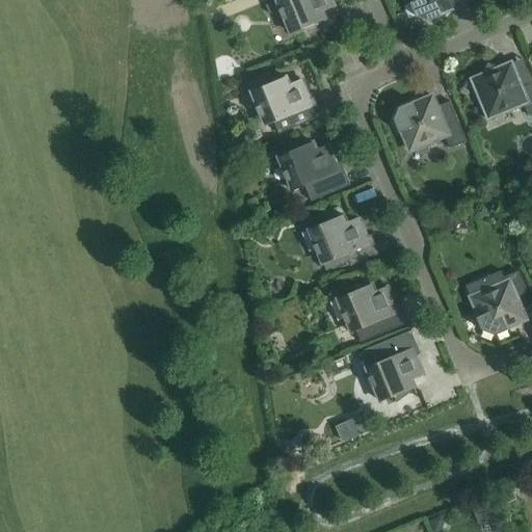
[(275,0),(264,5),(267,14),(280,8),(291,34),(324,20),(321,12),(334,7),(329,0),(275,0)]
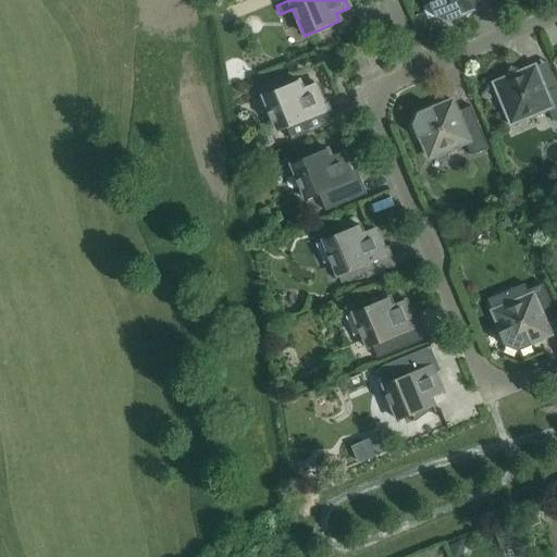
[(481,0),(428,0),(435,19),(447,23),(485,8),(481,0)]
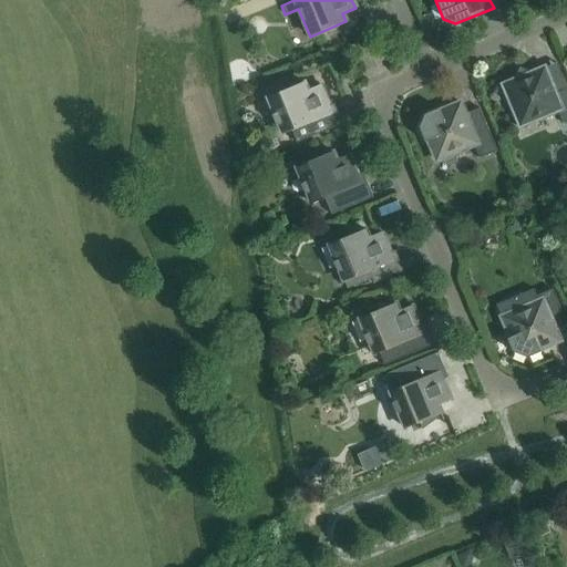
[(566,89),(564,80),(553,84),(544,65),(528,71),(519,68),(516,76),(500,84),(518,131),(558,114),(563,124),(566,122),(566,89)]
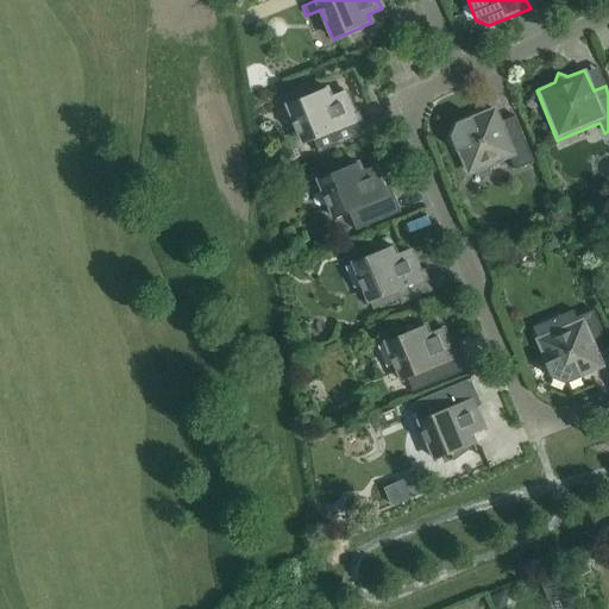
[(319,154),(368,133),(362,119),(356,121),(344,92),(330,98),(326,88),(322,90),(319,89),(314,89),(311,90),(307,94),(305,98),(288,105),(303,144),(313,140),(319,154)]
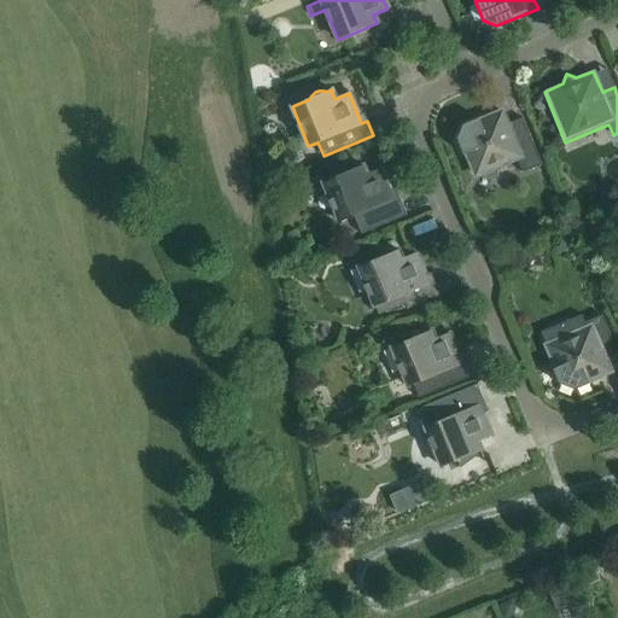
[(456,139),(474,180),(518,162),(523,173),(542,165),(524,123),(512,128),(503,108),(462,126),(456,139)]
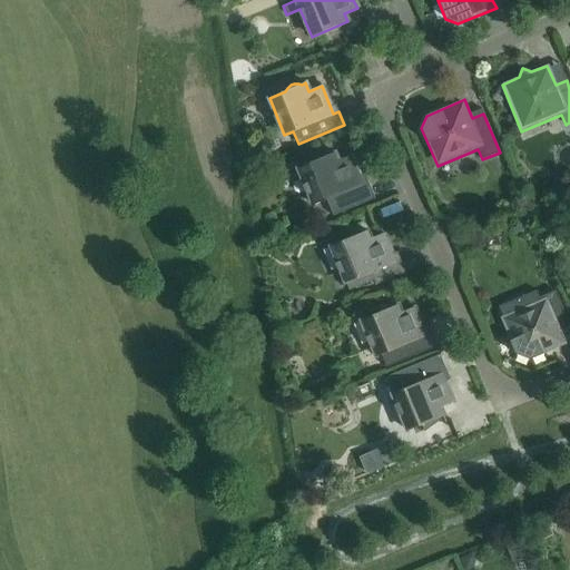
[(333,216),(375,198),(367,182),(362,184),(351,156),(337,160),(334,153),(297,168),(313,205),(326,199),(333,216)]
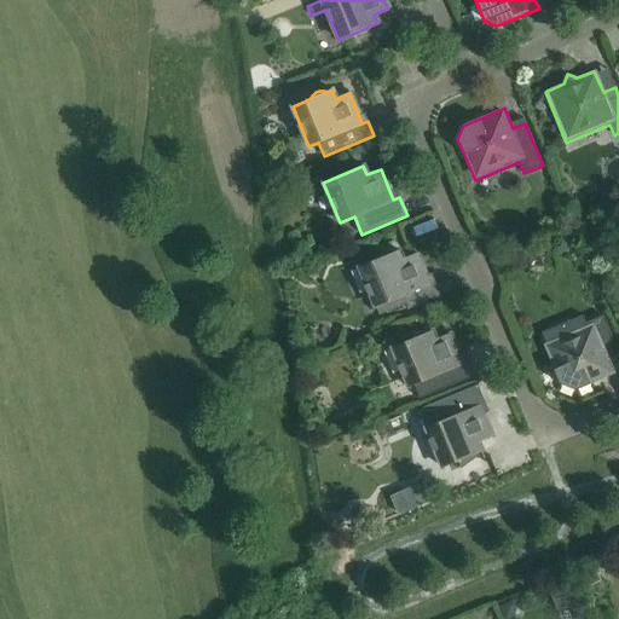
[(416,254),(401,260),(398,250),(359,267),(379,316),(406,305),(409,310),(440,296),(434,282),(428,284),(416,254)]
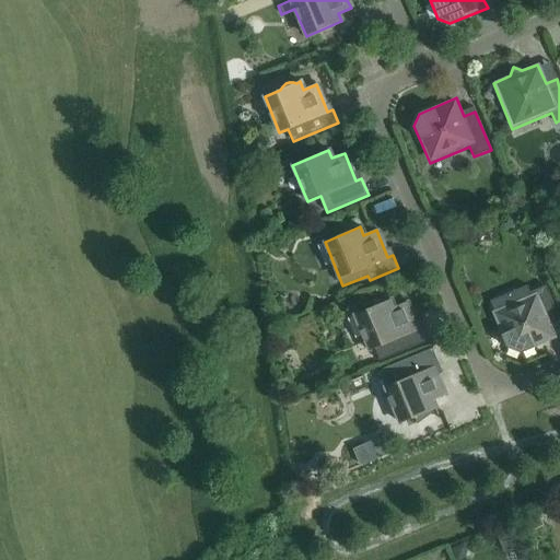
[(531,295),(491,312),(508,349),(520,354),(557,338),(549,321),(558,316),(545,286),(529,293),(531,295)]
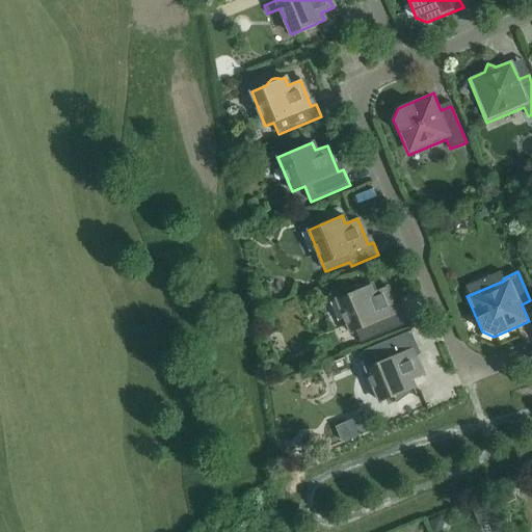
[(407,323),(402,311),(397,313),(387,287),(374,292),(371,285),(337,298),(351,334),(355,331),(361,343),(407,323)]
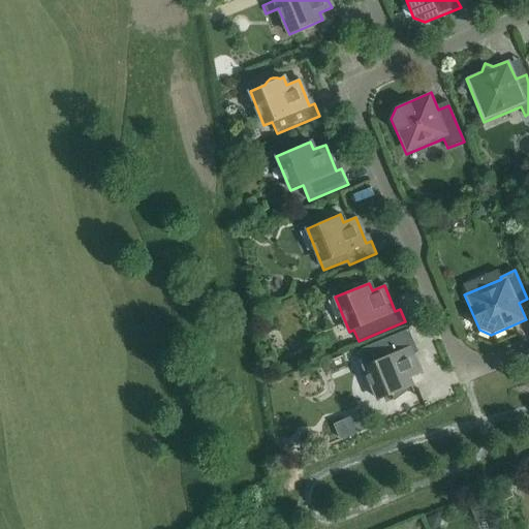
[(358,350),(378,400),(391,395),(394,401),(409,390),(408,387),(411,386),(408,378),(421,373),(410,347),(415,346),(408,330),(358,350)]
